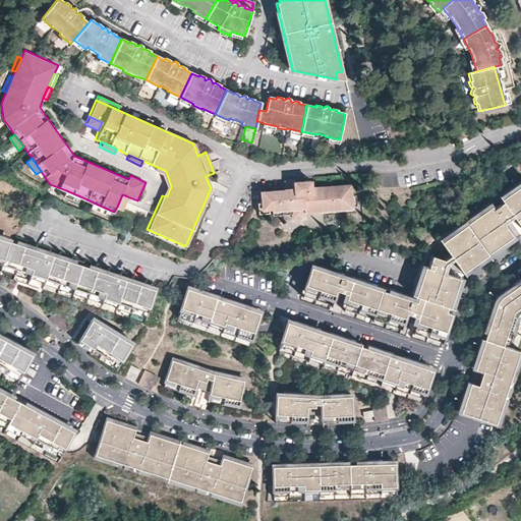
[(166,171),(155,166),(153,171),(162,175),(166,186),(162,195),(167,196),(171,186),(166,171)]
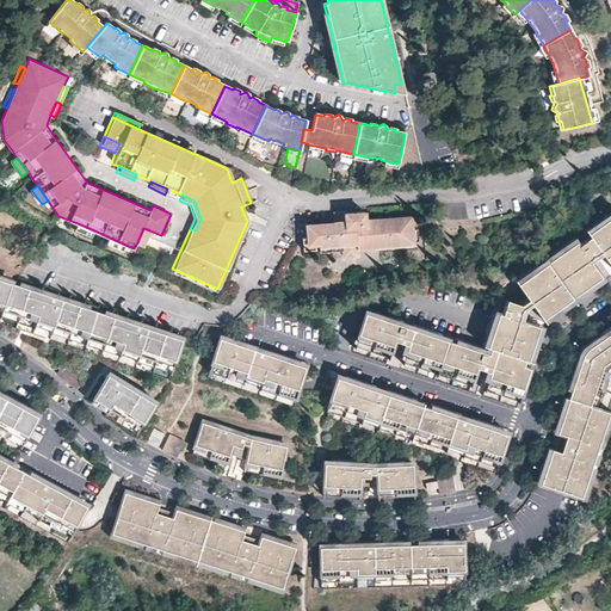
[(344,223),(333,223),(304,226),(307,247),(319,247),(320,253),(322,252),(323,261),(341,260),(341,258),(357,257),(357,250),(413,245),(413,242),(418,242),(417,230),(412,232),(411,216),(365,221),(365,213),(344,215),(344,223)]
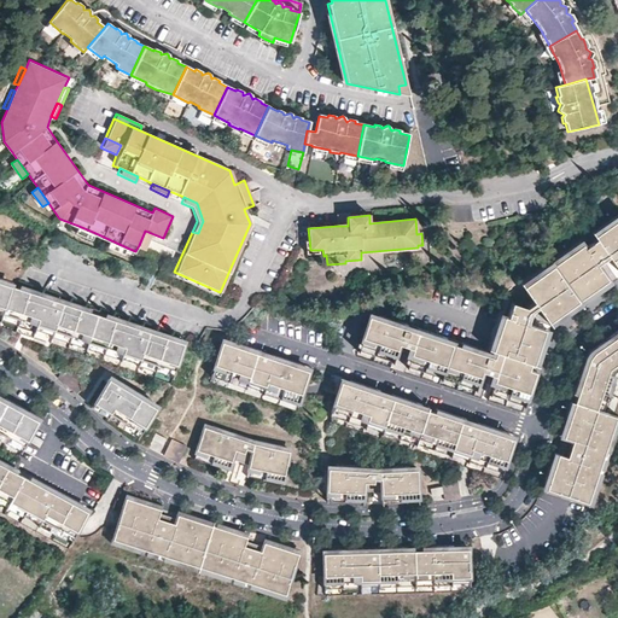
[(337,216),(337,226),(348,226),(348,217),(348,215),(337,216)]
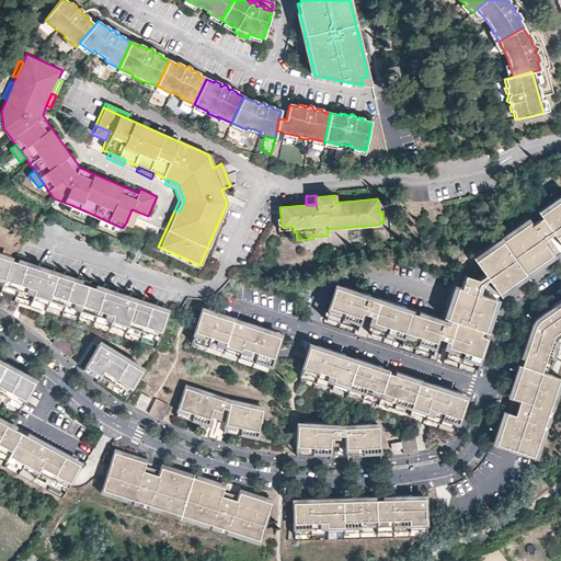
[(560,202),(470,266),(495,301),(515,287),(560,254),(560,202)]
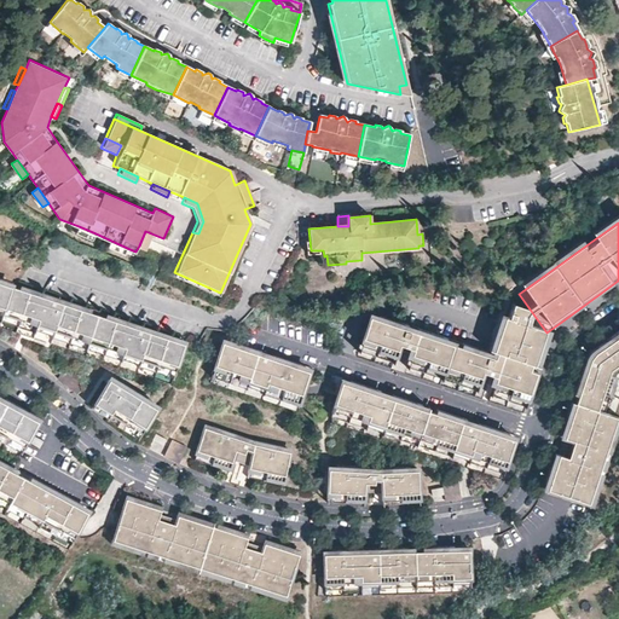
[(96,233),(79,226),(76,232),(93,239),(96,233)]
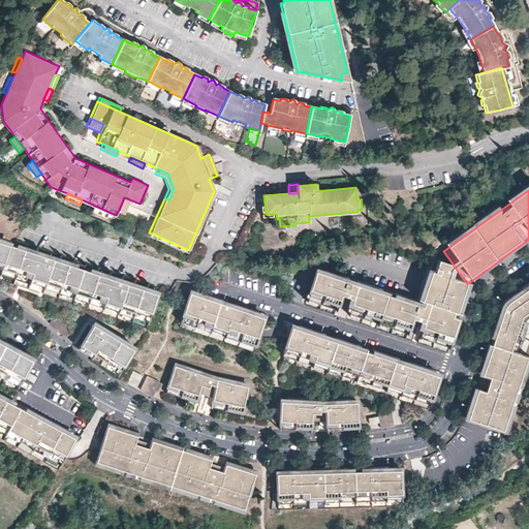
[(129,199),(124,197),(119,210),(124,212),(129,199)]
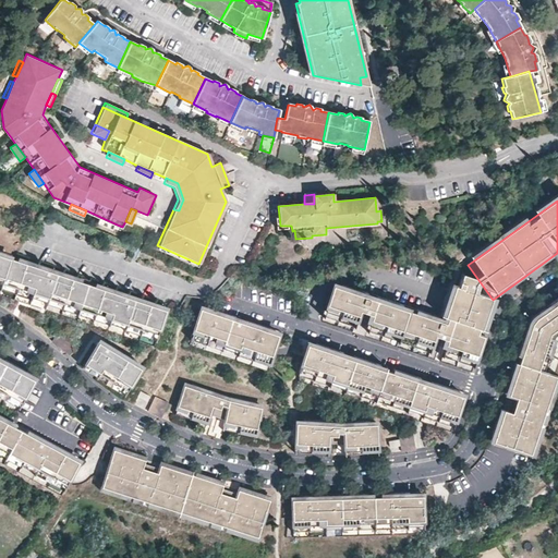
[(114,223),(100,217),(97,222),(112,229),(114,223)]
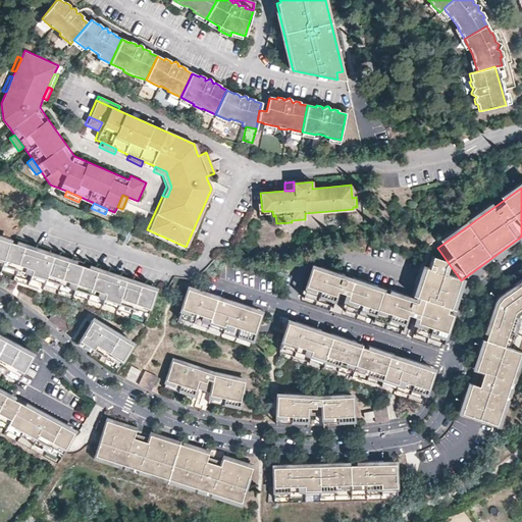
[(186,247),(147,229),(146,233),(184,250),(186,247)]
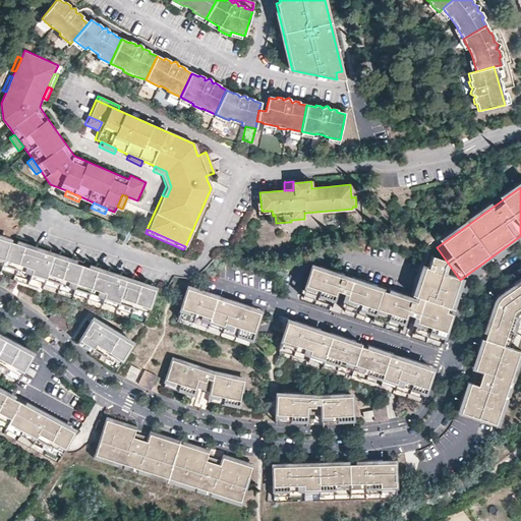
[(155,290),(0,235),(0,276),(41,290),(143,325),(162,293),(155,290)]
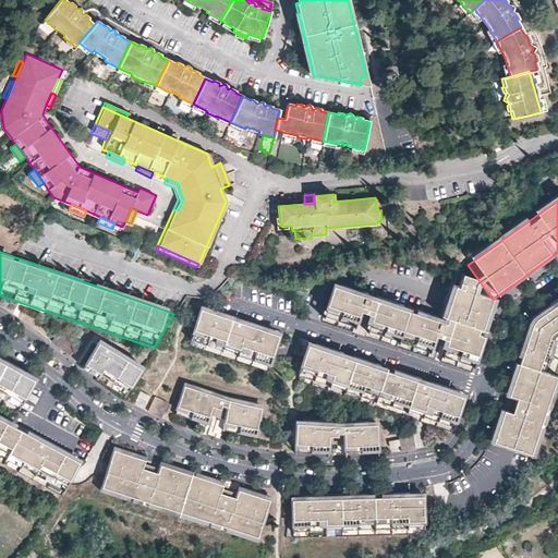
[(376,296),(332,282),(319,322),(359,335),(444,364),(468,373),(490,304),(471,299),(474,290),(456,284),(445,316),(443,315),(441,317),(395,301),(395,302),(380,307),(377,300),(383,296),(376,294),(376,296)]
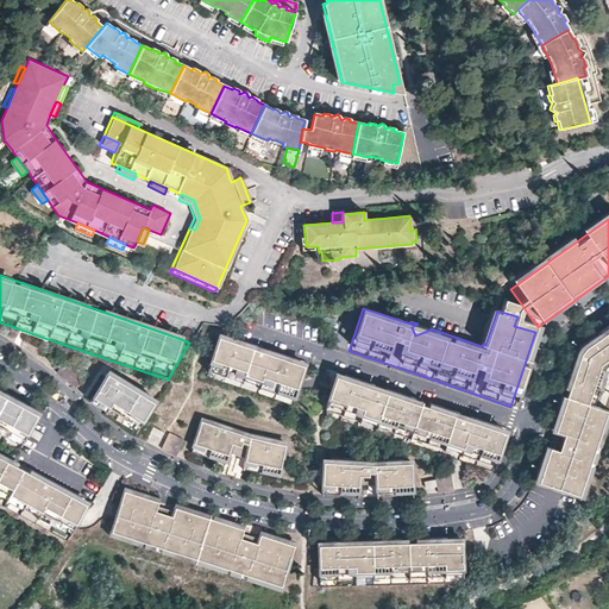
[(427,320),(412,327),(415,336),(431,330),(427,320)]
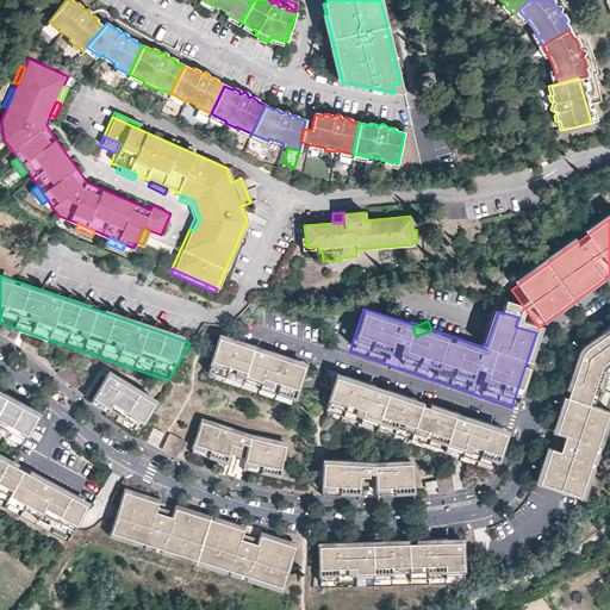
[(609,330),(595,341),(587,347),(584,350),(583,352),(582,353),(580,355),(578,363),(566,398),(571,399),(559,434),(565,435),(562,442),(559,452),(554,449),(542,484),(568,492),(584,498),(609,416),(609,411),(605,411),(609,397),(609,330)]
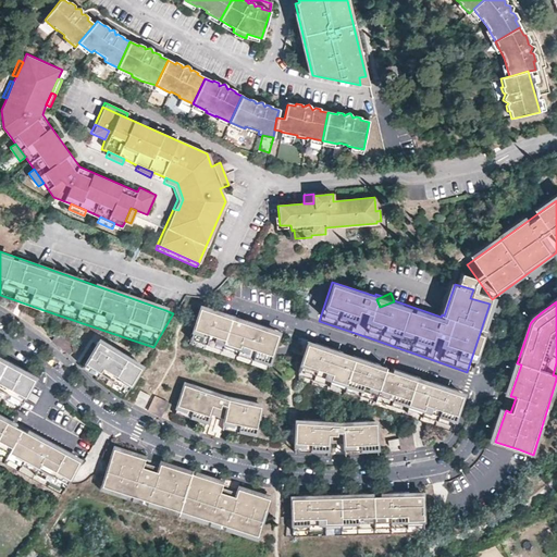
[(265,372),(279,332),(245,321),(201,307),(188,346),(265,372)]
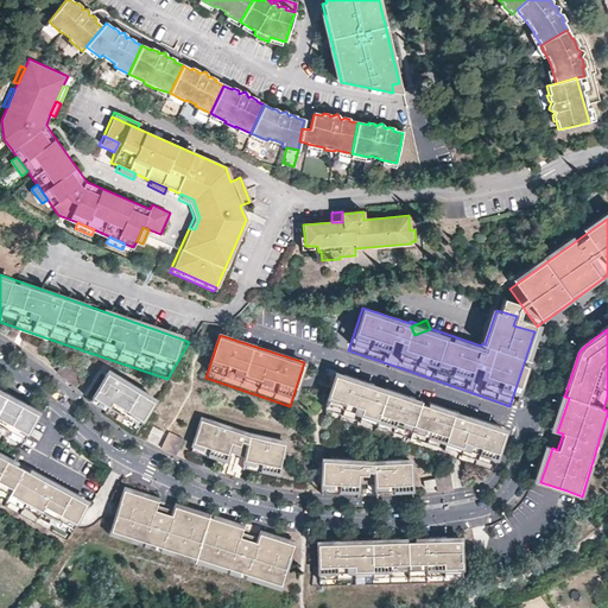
[(82,378),(64,363),(57,373),(63,378),(65,380),(68,381),(75,387),(82,378)]
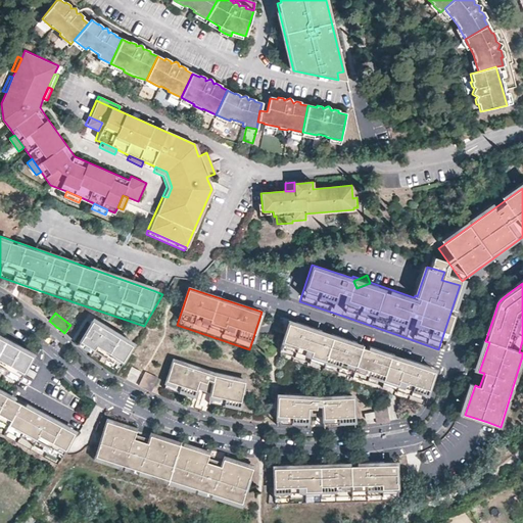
[(350,382),(363,344),(321,330),(291,321),(282,317),(279,359),(350,382)]
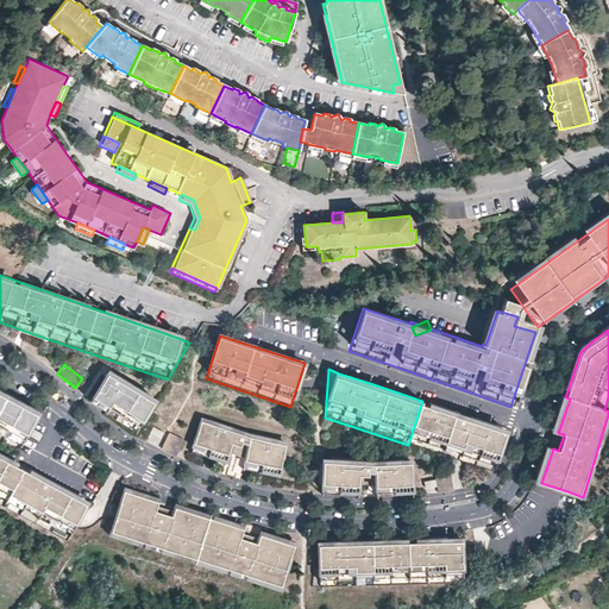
[(113,418),(135,432),(154,402),(146,397),(112,376),(107,374),(89,401),(105,410),(104,413),(113,418)]
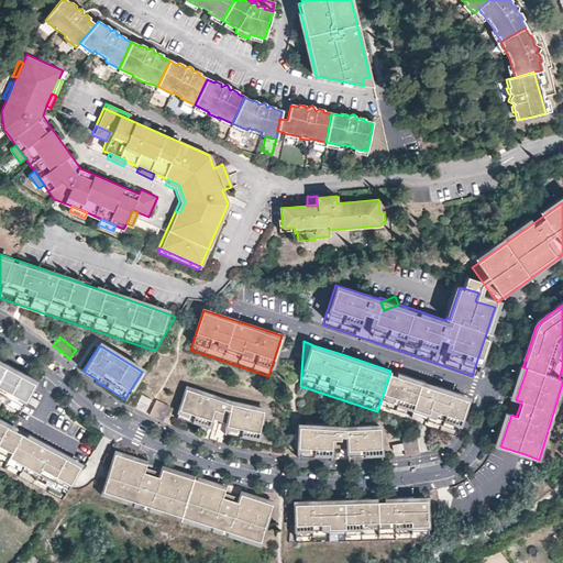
[(0,410),(14,418),(34,382),(29,377),(18,372),(0,362),(0,410)]
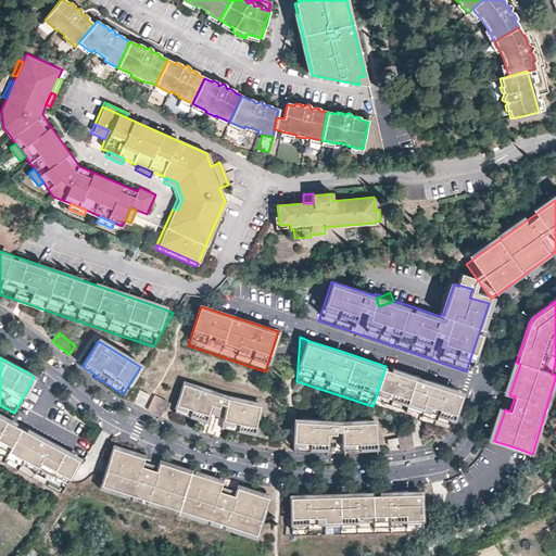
[(438,383),(386,366),(373,406),(449,431),(462,392),(438,383)]
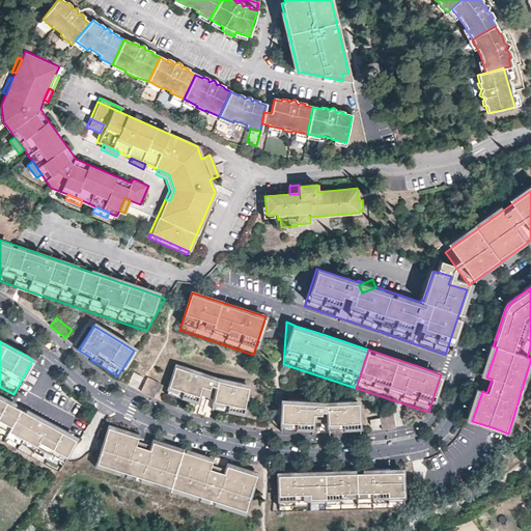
[(219,378),(183,366),(182,369),(220,382),(242,387),(243,383),(219,378)]
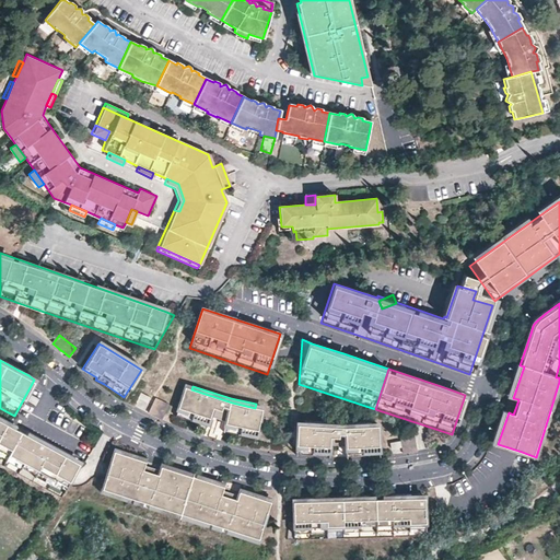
[(263,409),(255,408),(232,403),(191,389),(185,387),(175,417),(207,427),(210,416),(216,417),(219,419),(221,411),(228,412),(223,432),(255,440),(263,409)]
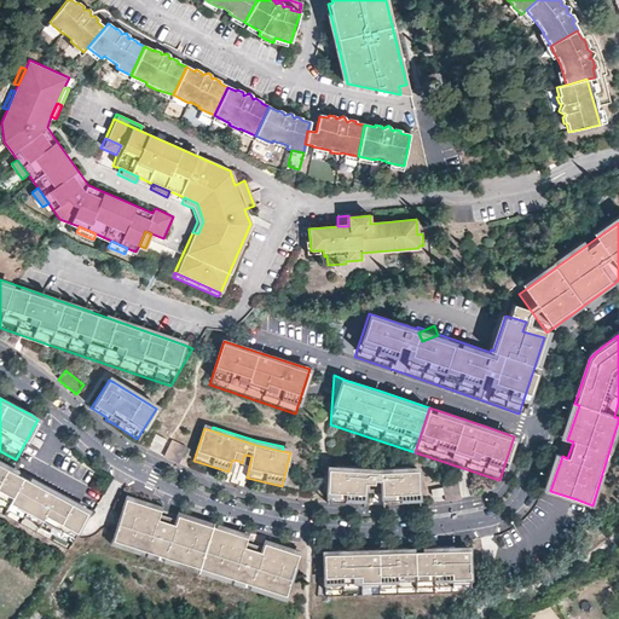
[(166,439),(155,434),(152,440),(162,445),(166,439)]
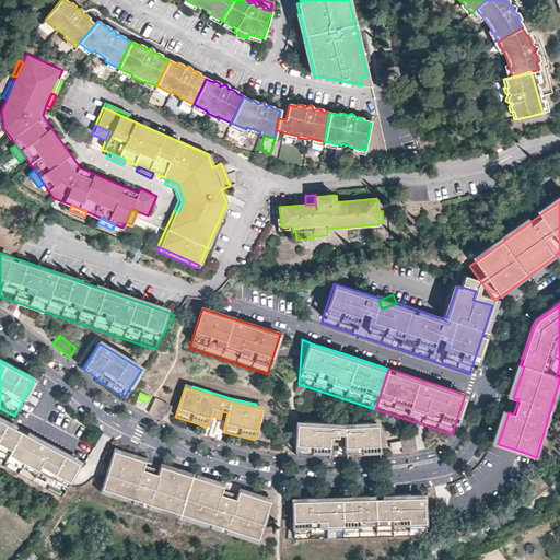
[(160,419),(167,404),(155,398),(149,413),(160,419)]
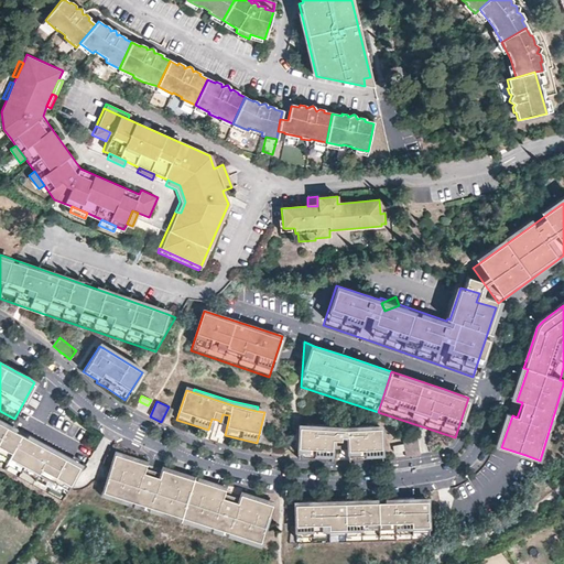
[(501,447),(512,415),(505,413),(505,415),(495,445),(501,447)]
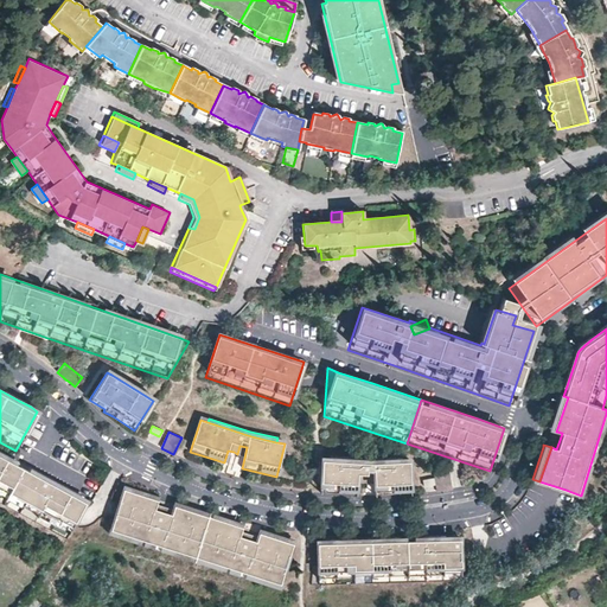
[(0,505),(64,541),(87,500),(70,491),(0,453),(0,505)]
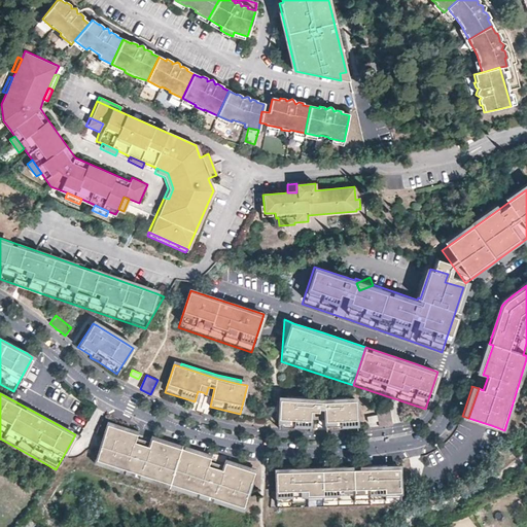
[(278,398),(276,428),(307,430),(308,419),(312,419),(316,419),(316,412),(322,412),(323,430),(354,429),(353,400),(346,400),(323,400),(284,398),(278,398)]
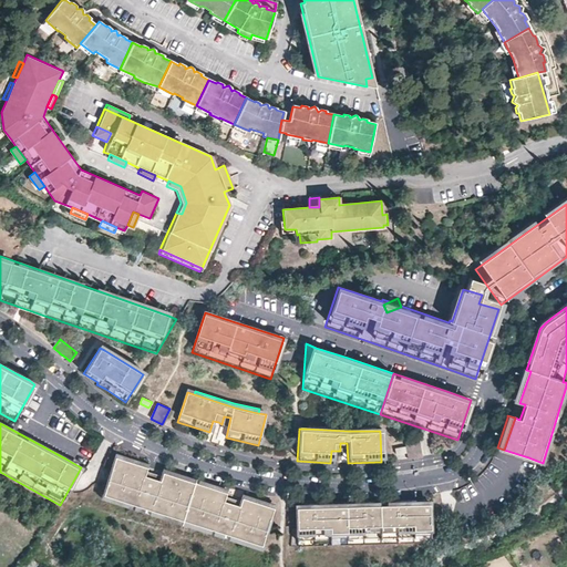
[(422,457),(419,441),(404,443),(408,460),(422,457)]
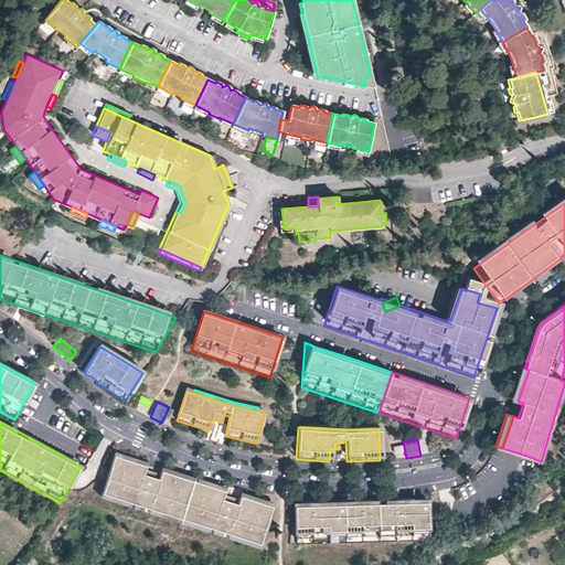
[(405,451),(394,454),(396,461),(406,459),(405,451)]
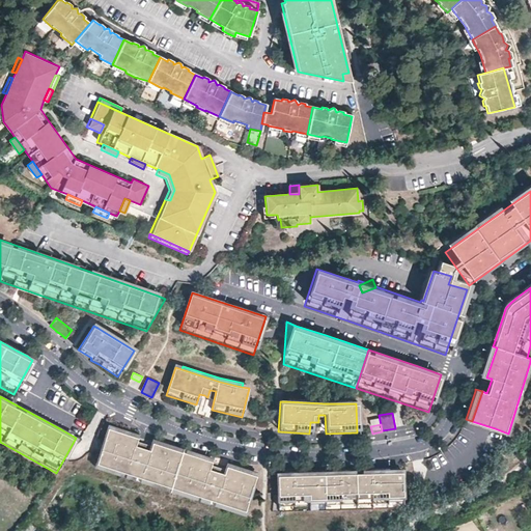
[(180,453),(107,429),(94,469),(169,493),(243,516),(255,477),(241,473),(198,459),(180,453)]
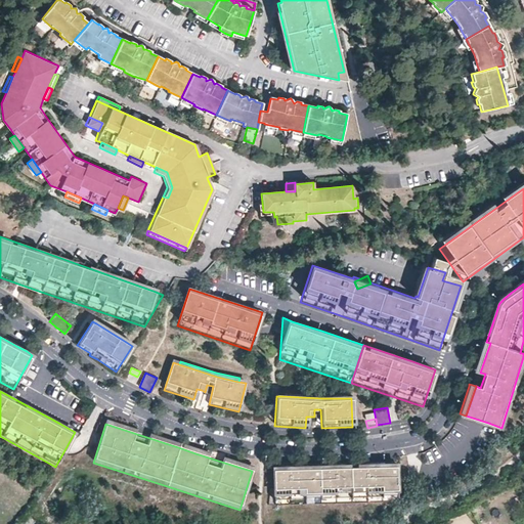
[(270,482),(268,506),(273,505),(396,501),(395,462),(373,463),(306,465),(272,466),(272,482),(270,482)]
